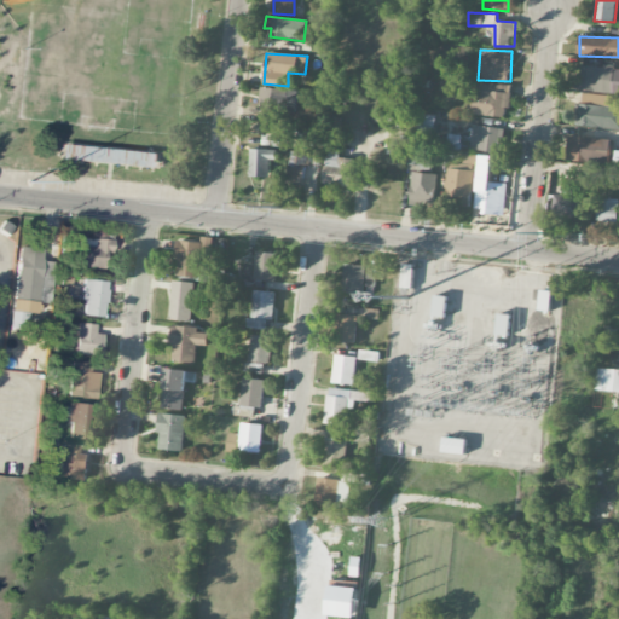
[(614,67),(577,65),(577,91),(614,92),(614,67)]
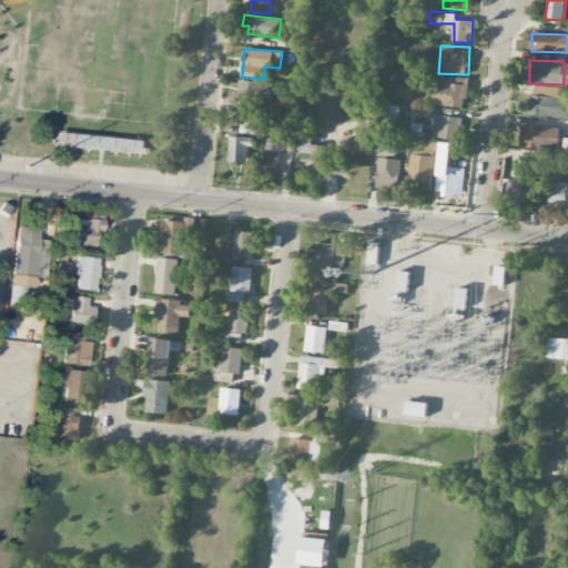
[(467,78),(437,77),(436,107),(466,108),(467,78)]
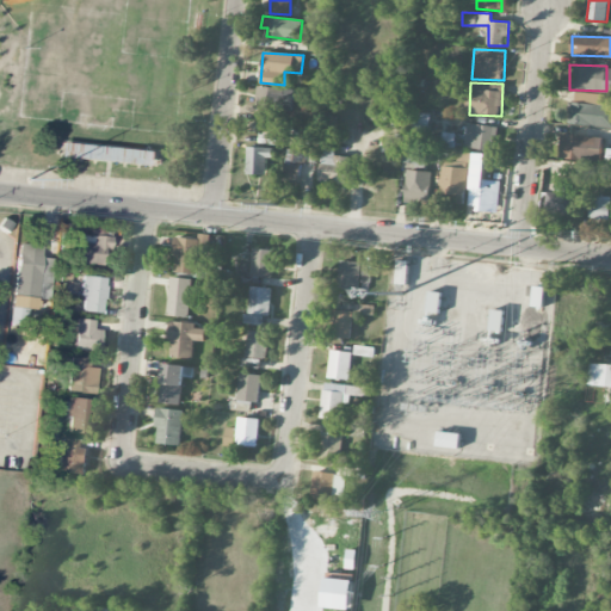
[(294,88),(257,87),(257,109),(294,110),(294,88)]
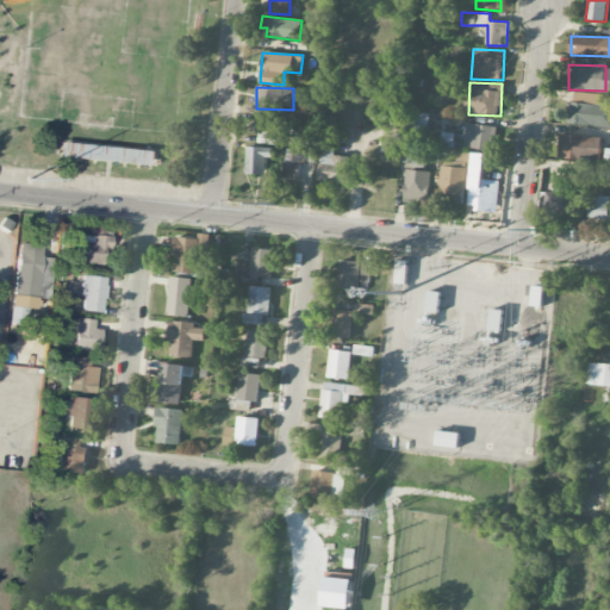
[(609,126),(609,94),(574,93),(574,101),(568,101),(567,125),(609,126)]
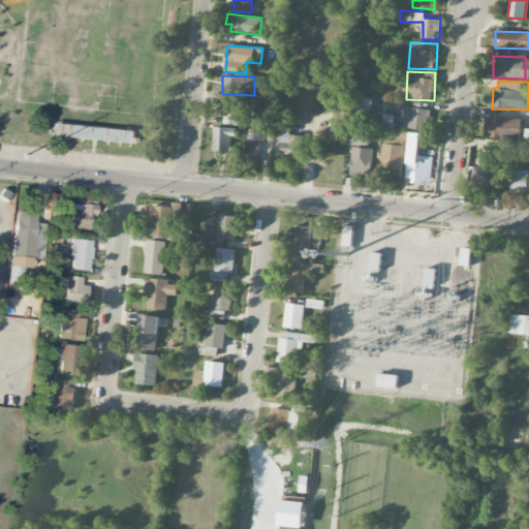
[(411,129),(428,130),(429,109),(406,107),(405,117),(412,117),(411,129)]
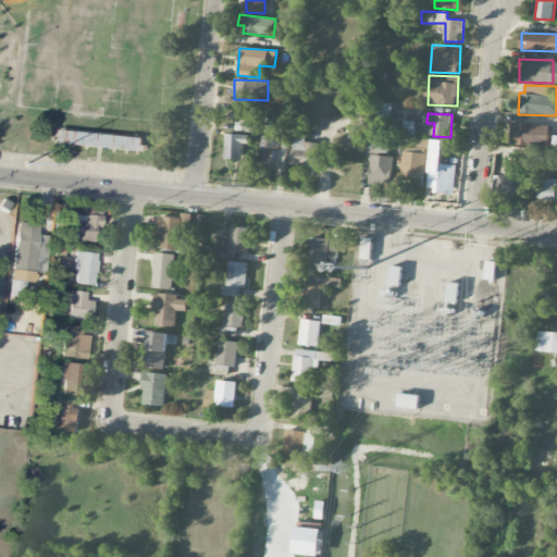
[(548,147),(548,124),(511,123),(510,146),(548,147)]
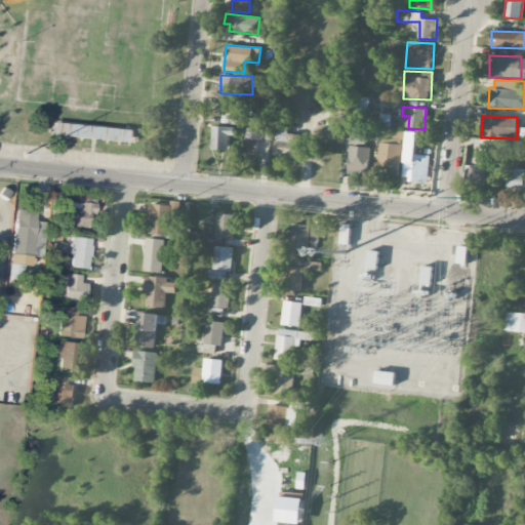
[(134,143),(136,130),(52,122),(51,134),(134,143)]
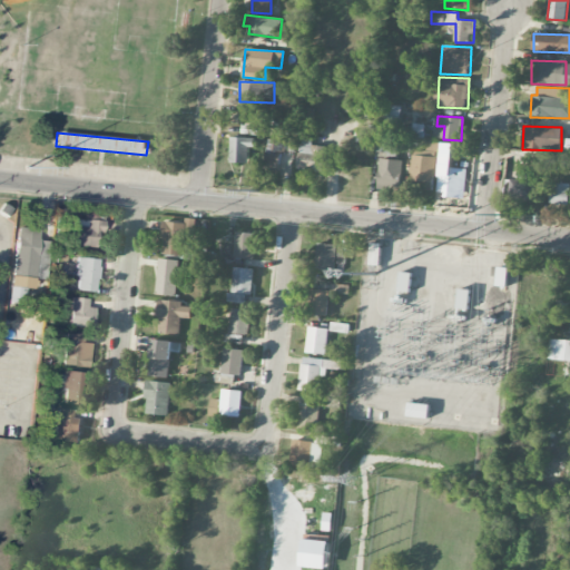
[(249,163),(249,147),(255,147),(255,138),(231,137),(231,163),(249,163)]
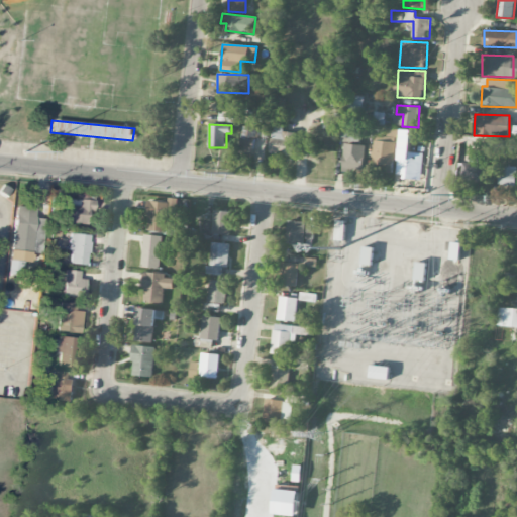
[(254,147),(259,147),(261,128),(242,126),(240,153),(253,156),(254,147)]
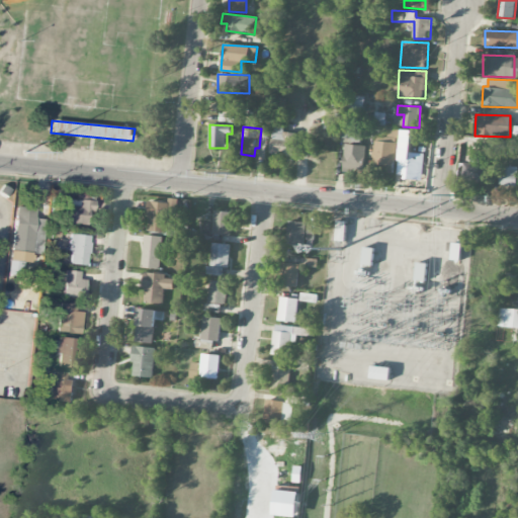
[(393,174),(399,130),(390,128),(389,138),(376,136),(372,172),(393,174)]
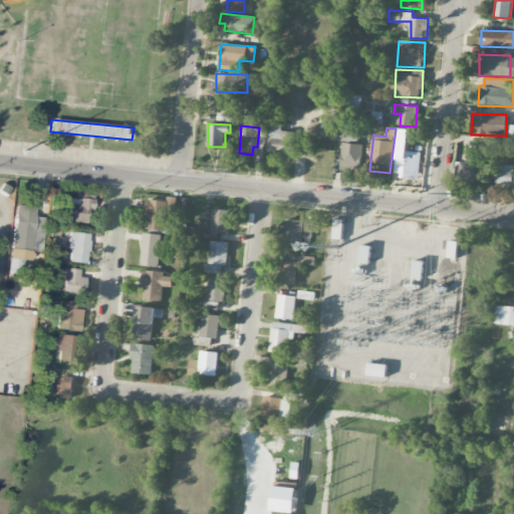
[(293,155),(294,133),(270,132),(269,154),(293,155)]
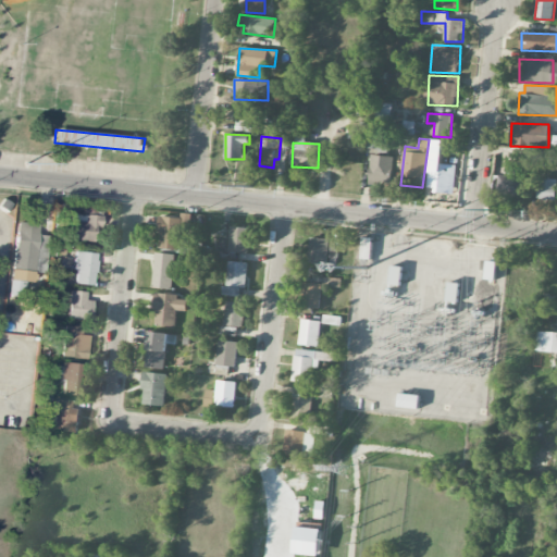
[(492,195),(517,198),(519,177),(494,175),(492,195)]
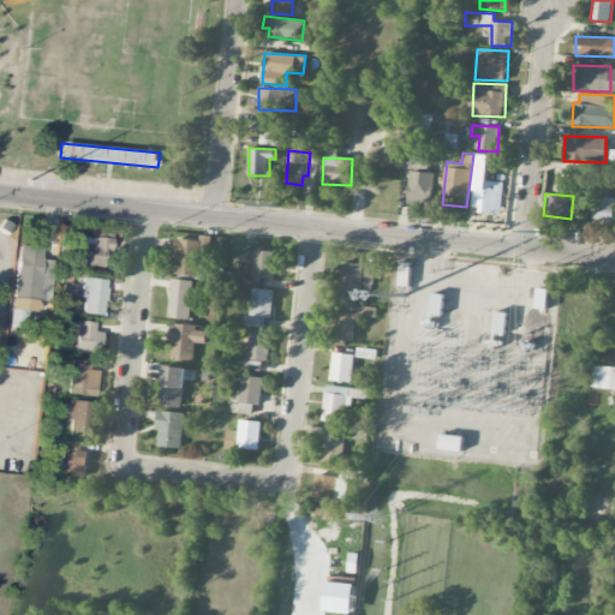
[(614,197),(595,197),(593,220),(614,221),(614,197)]
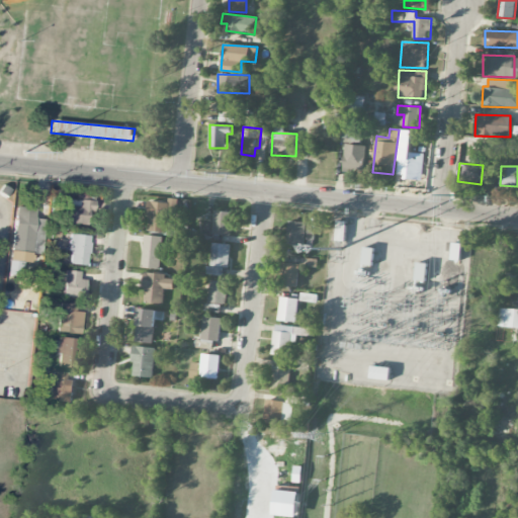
[(62,198),(59,222),(91,225),(95,191),(76,189),(75,199),(62,198)]
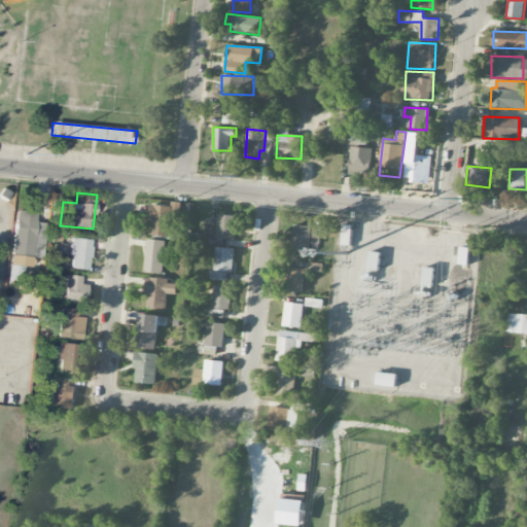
[(149,235),(171,237),(175,207),(153,204),(149,235)]
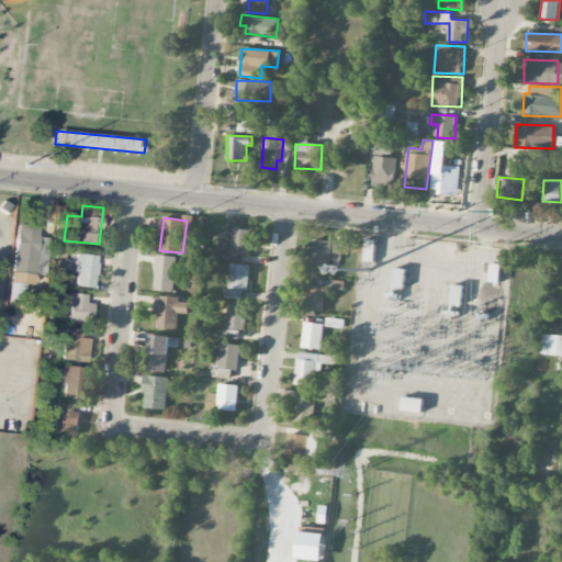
[(37,229),(15,227),(12,273),(17,273),(15,290),(30,291),(31,276),(34,276),(37,229)]
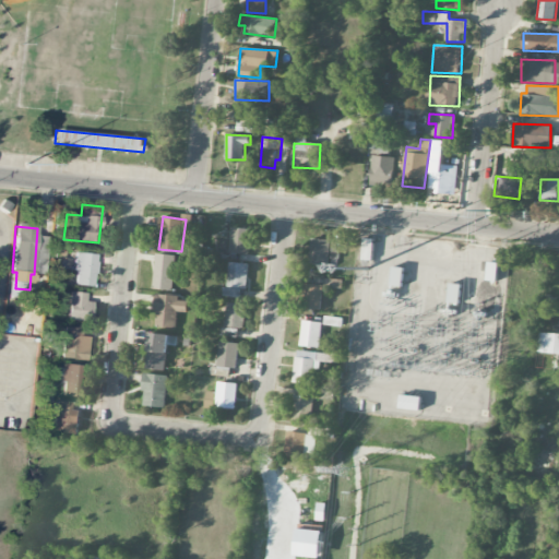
[(221,234),(221,252),(250,253),(251,228),(232,227),(232,234),(221,234)]
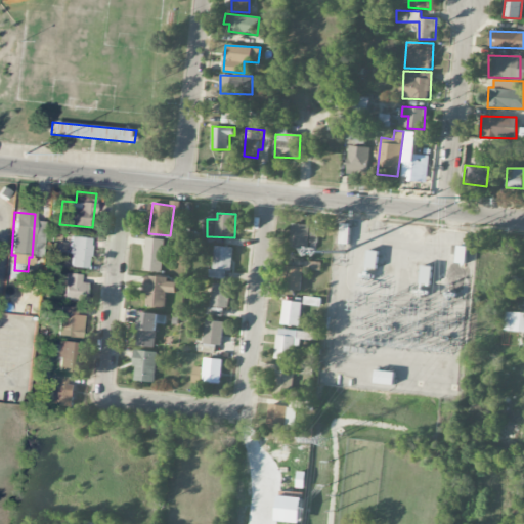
[(43,221),(35,220),(34,245),(41,245),(43,221)]
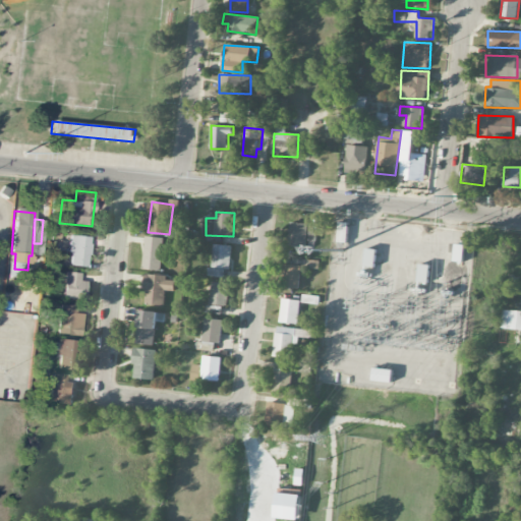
[(340,221),(350,222),(347,242),(338,241),(340,221)]
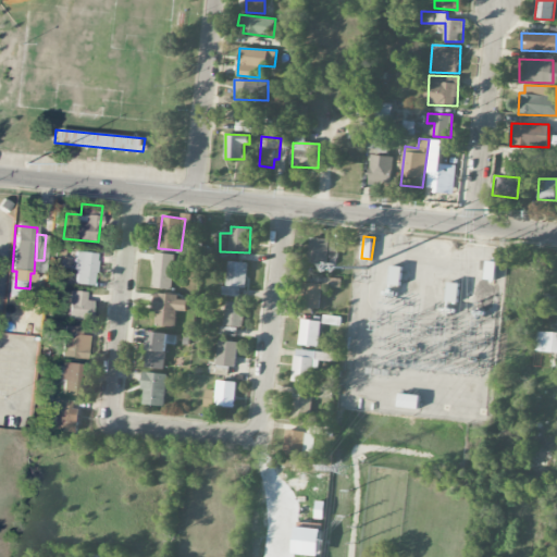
[(331,239),(311,237),(309,262),(327,264),(331,239)]
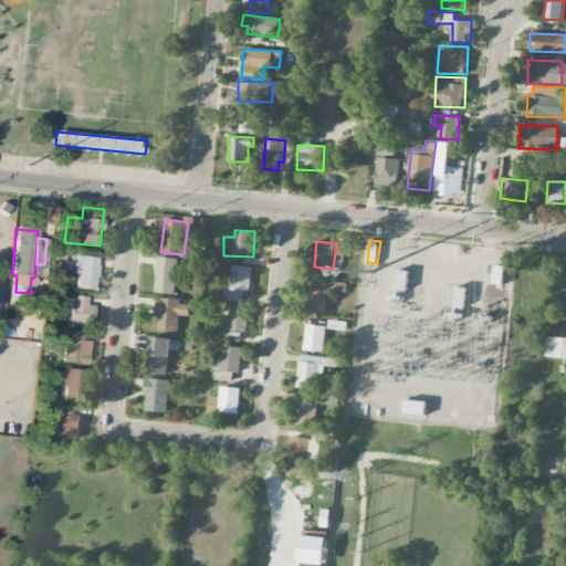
[(74,289),(96,289),(97,257),(75,255),(74,289)]
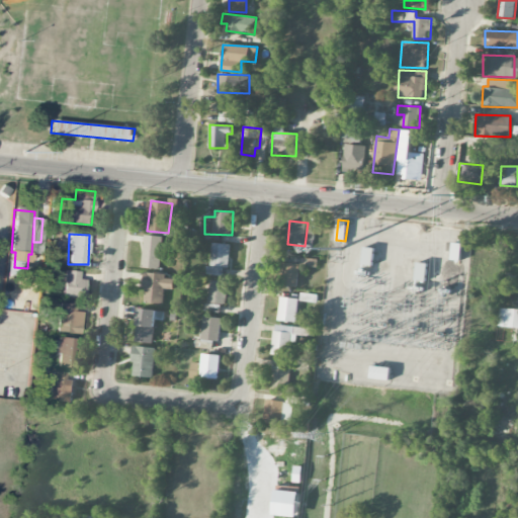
[(160,269),(163,237),(145,235),(142,267),(160,269)]
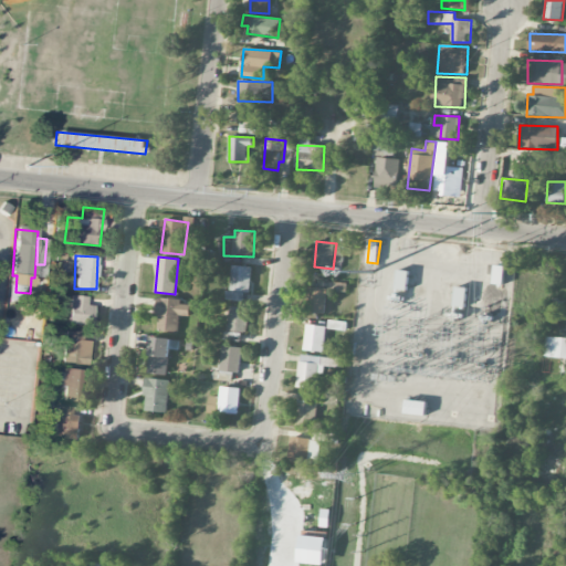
[(252,266),(230,265),(229,300),(250,301),(252,266)]
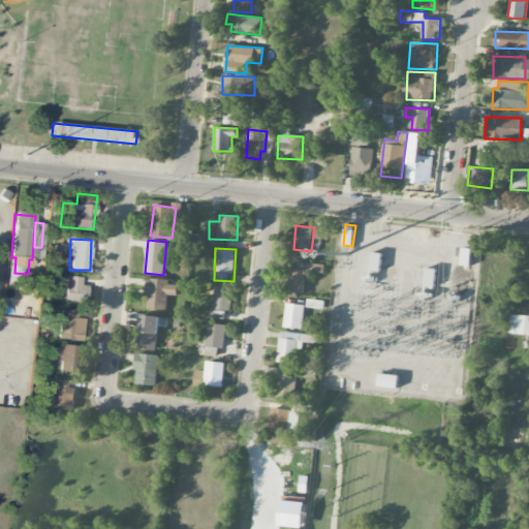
[(372,251),(383,252),(381,271),(370,269),(372,251)]
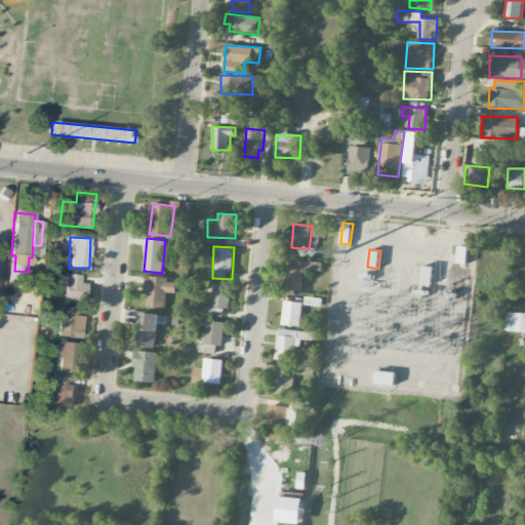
[(306,269),(314,269),(314,270),(322,270),(322,263),(306,261),(306,269)]
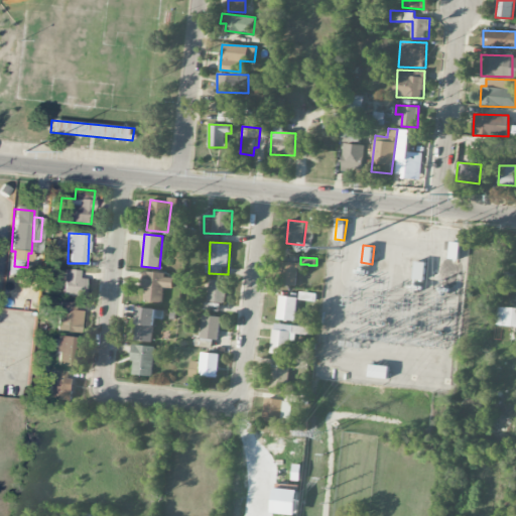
[(416,260),(426,262),(424,279),(414,278),(416,260)]
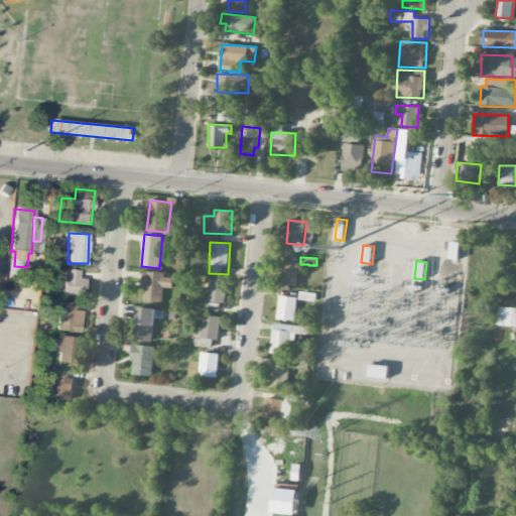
[(296,284),(297,262),(280,262),(279,284),(296,284)]
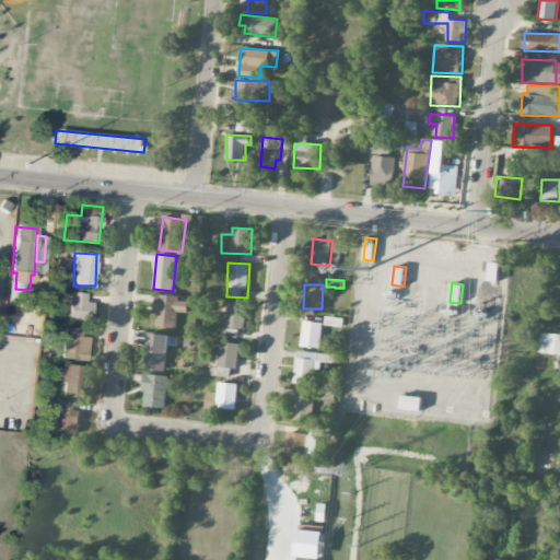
[(480,306),(481,291),(492,292),(490,307),(480,306)]
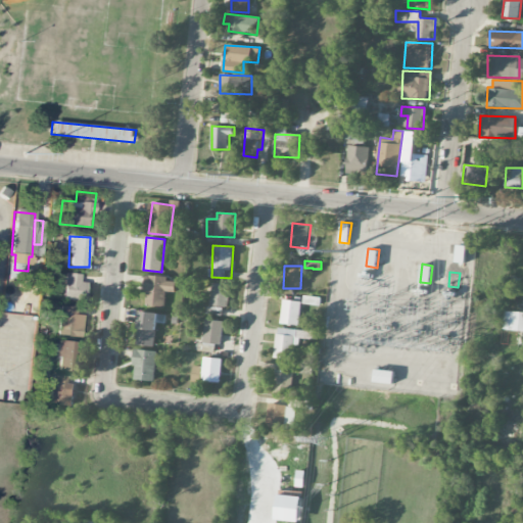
[(80,281),(81,273),(64,273),(63,298),(85,299),(86,282),(80,281)]
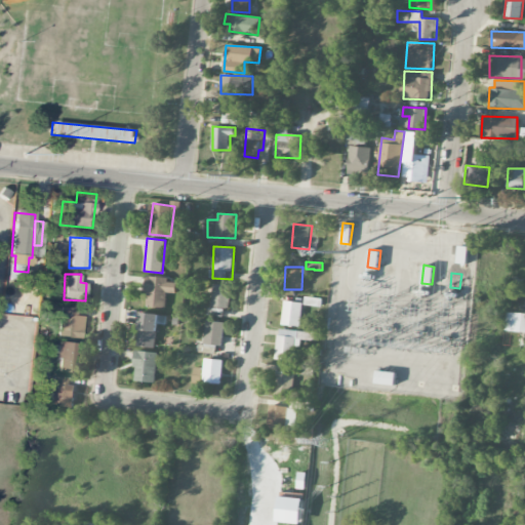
[(175,293),(176,282),(168,282),(168,277),(147,276),(146,307),(165,308),(166,293),(175,293)]
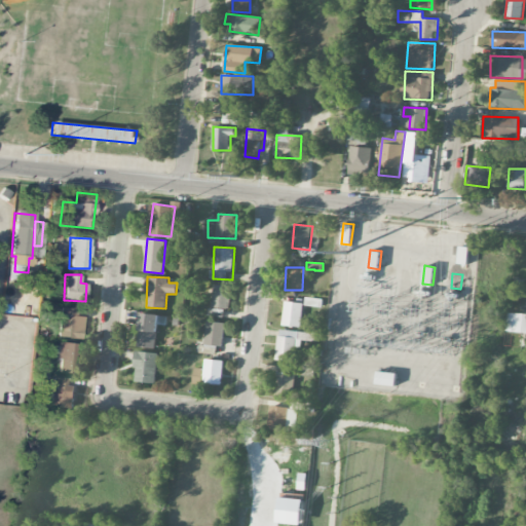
[(232,286),(214,285),(212,307),(229,309),(232,286)]
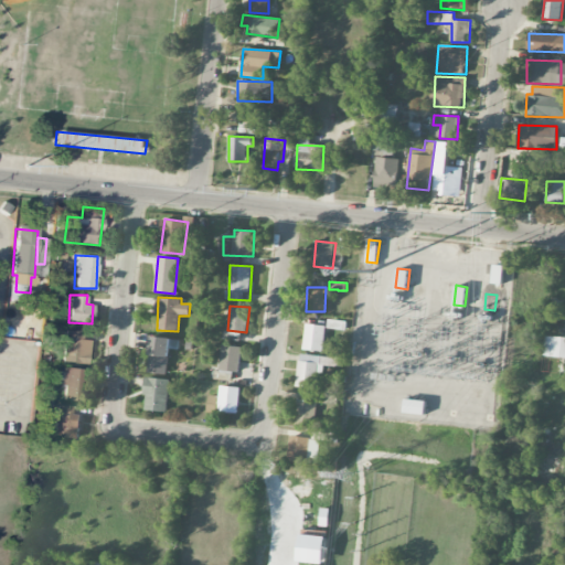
[(327,327),(307,323),(304,349),(323,351),(327,327)]
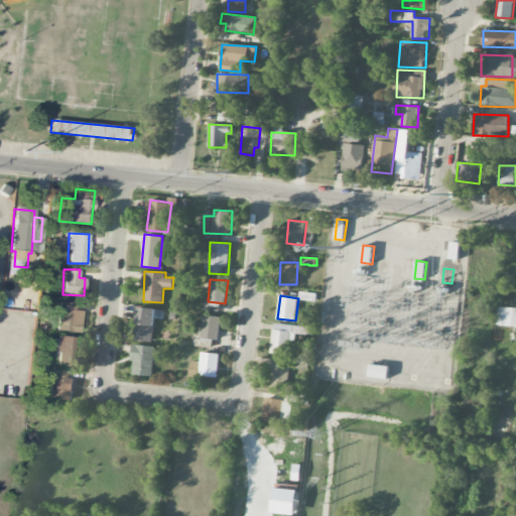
[(75,309),(75,302),(58,301),(57,331),(80,332),(81,309),(75,309)]
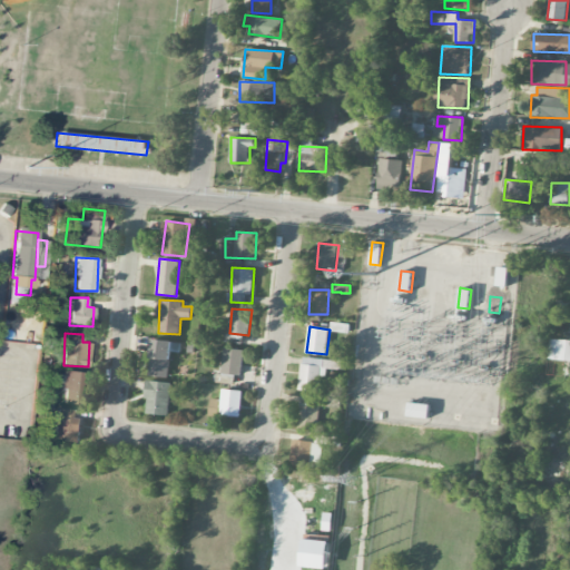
[(179,352),(182,343),(154,338),(148,375),(168,377),(172,351),(179,352)]
